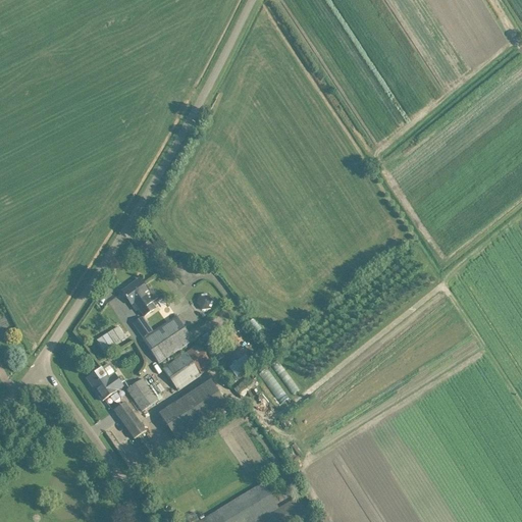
[(0,0),(0,13),(1,14),(17,3),(15,0),(14,0),(0,0)]
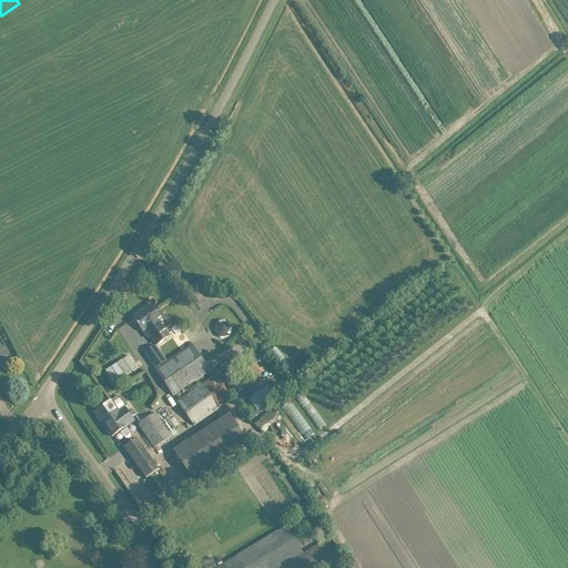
[(138,324),(148,338),(151,336),(156,345),(169,336),(164,330),(168,327),(151,305),(145,310),(146,311),(142,313),(141,312),(133,318),(138,324)]
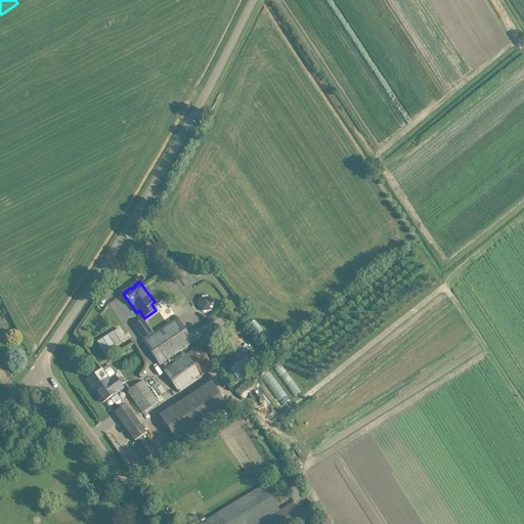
[(161,365),(193,344),(177,318),(144,341),(161,365)]
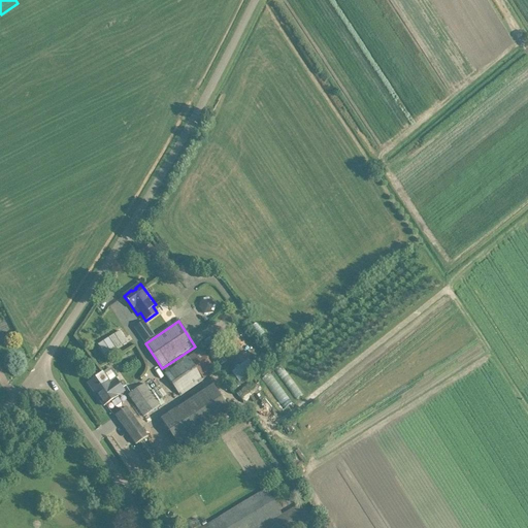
[(154,335),(144,322),(135,328),(144,341),(154,335)]
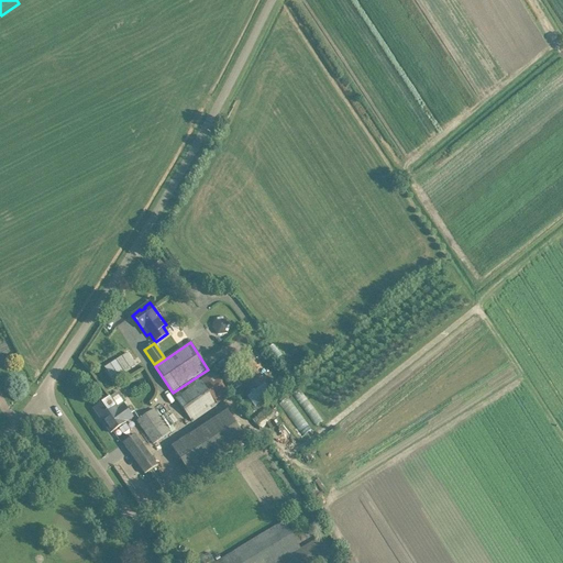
[(112,379),(135,365),(128,353),(105,368),(112,379)]
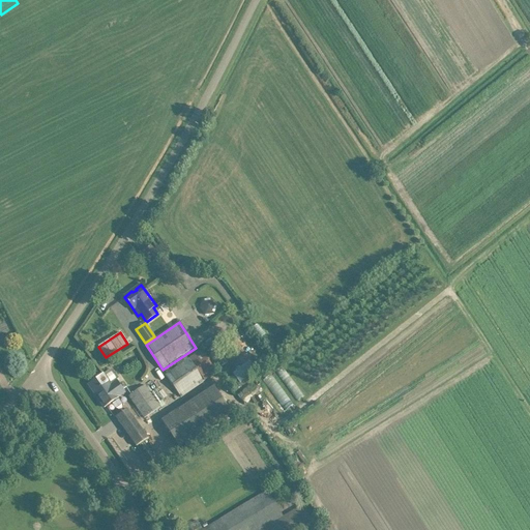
[(214,373),(200,350),(165,374),(179,395),(214,373)]
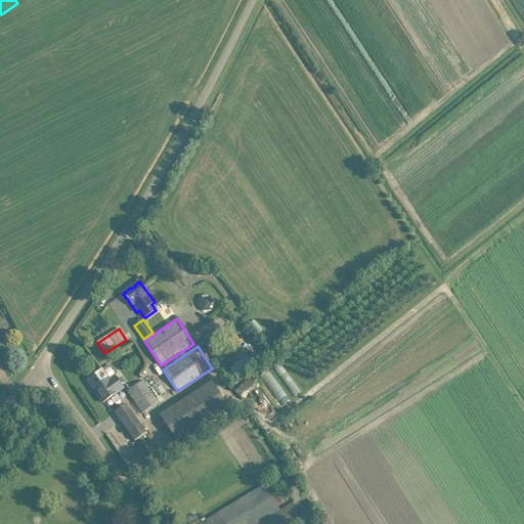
[(103,403),(124,389),(116,377),(110,381),(102,370),(87,381),(93,388),(95,391),(103,403)]
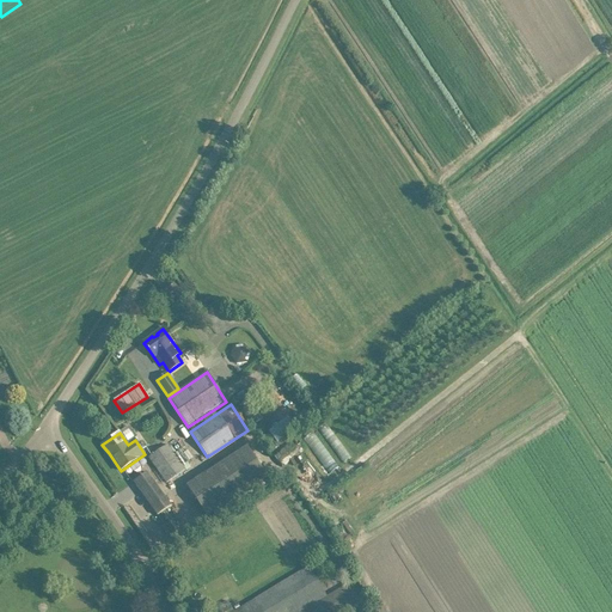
[(300,453),(292,444),(274,457),(282,467),(300,453)]
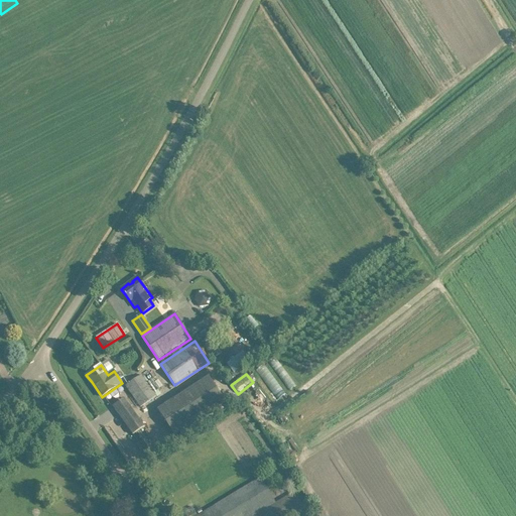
[(139,405),(141,407),(156,396),(142,375),(127,386),(139,405)]
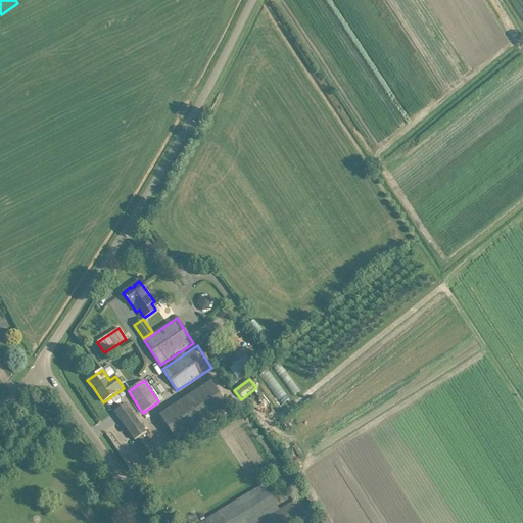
[(159,413),(176,440),(229,407),(212,380),(159,413)]
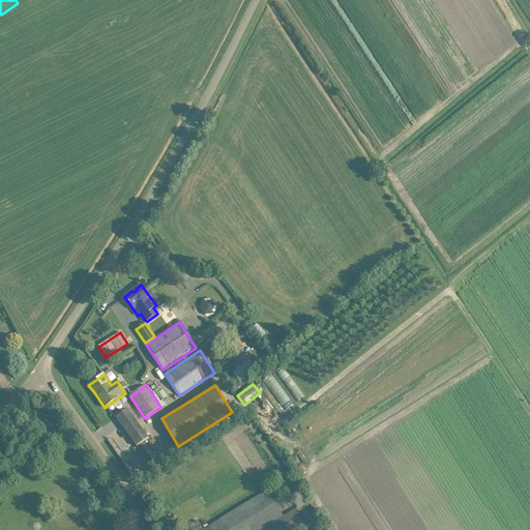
[(116,417),(137,446),(145,441),(148,439),(127,409),(124,412),(116,417)]
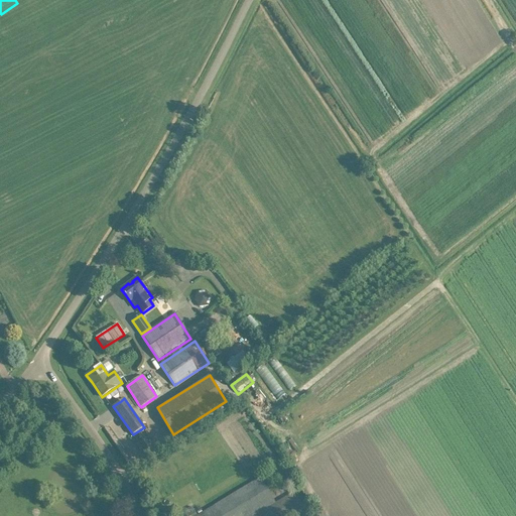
[(184,515),(185,515),(251,515),(274,502),(260,479),(198,515),(197,515),(194,510),(184,515)]
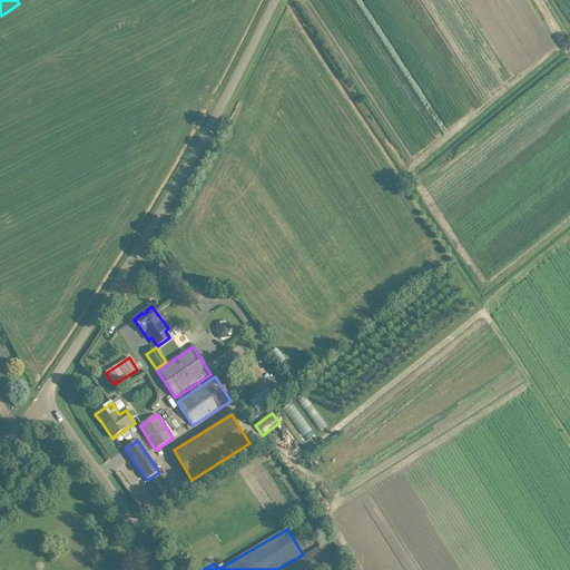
[(320,569),(334,561),(324,544),(282,569),(320,569)]
